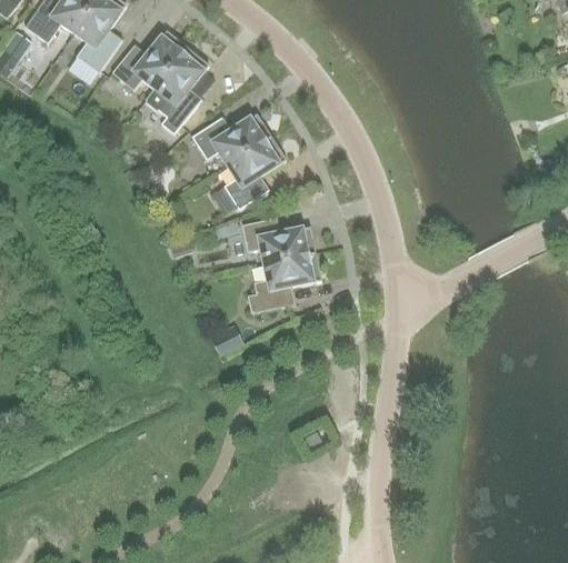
[(0,11),(6,17),(20,0),(0,0),(0,11)]
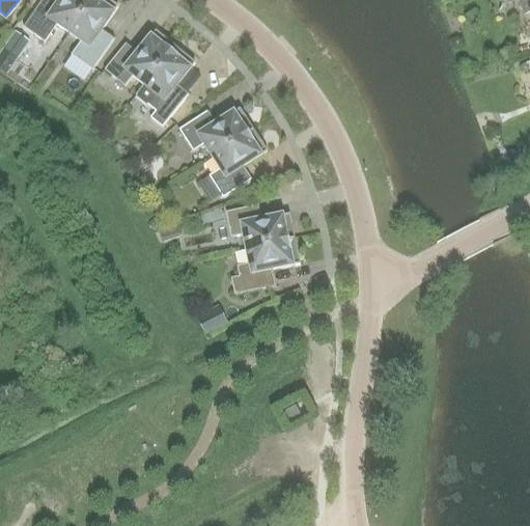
[(68,29),(88,0),(39,0),(23,24),(45,38),(56,21),(68,29)]
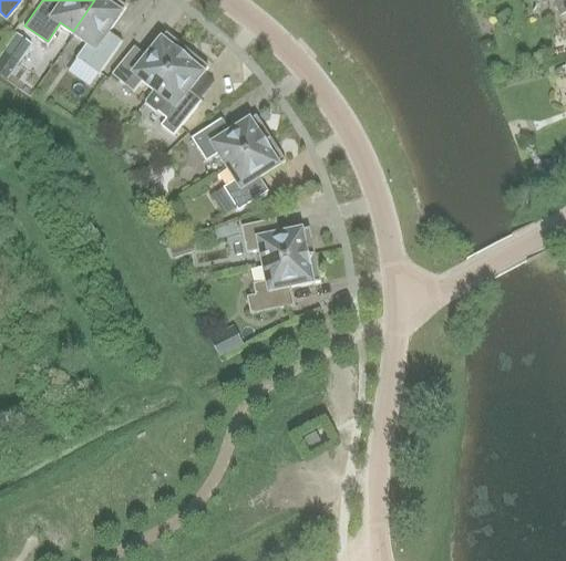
[(109,29),(125,3),(120,0),(94,0),(73,31),(85,40),(75,55),(99,71),(121,39),(122,38),(109,29)]
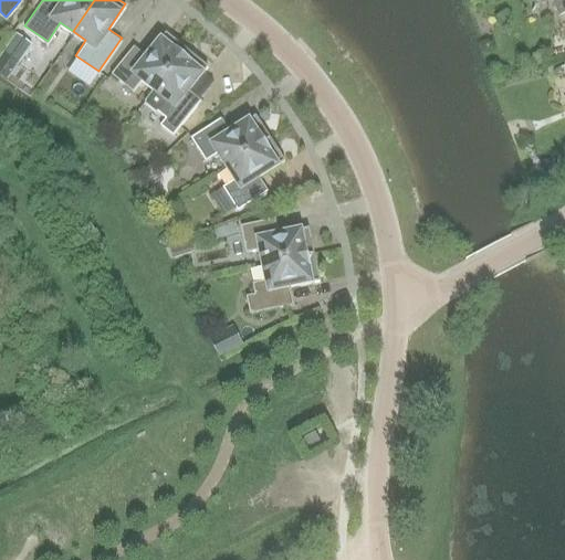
[(554,0),(558,11),(564,9),(564,0),(554,0)]
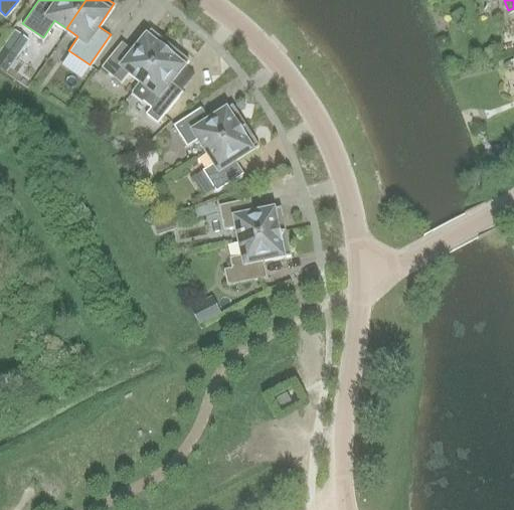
[(139,79),(170,42),(150,26),(133,48),(121,38),(121,39),(101,64),(120,80),(128,70),(139,79)]
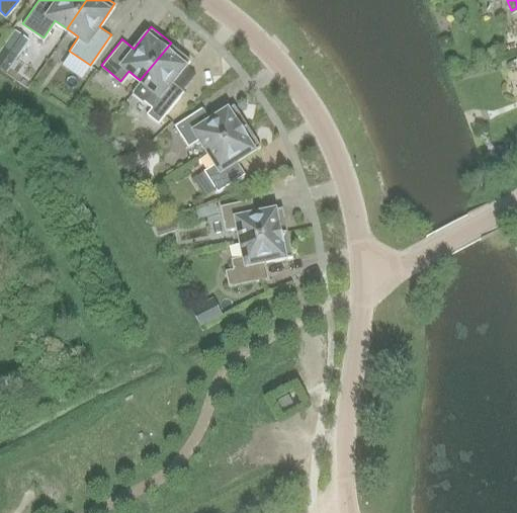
[(3,45),(16,54),(27,37),(14,27),(3,45)]
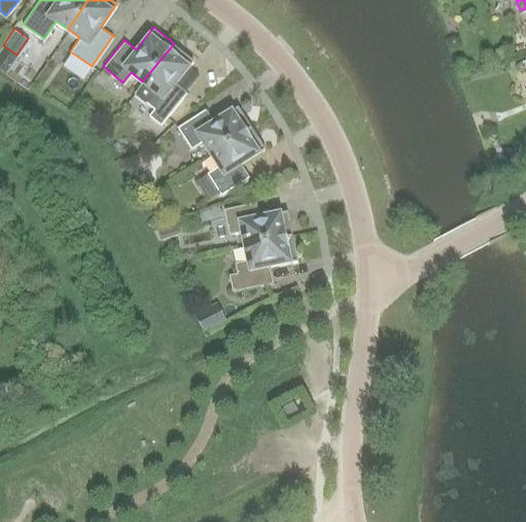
[(521,41),(516,43),(518,51),(524,49),(521,41)]
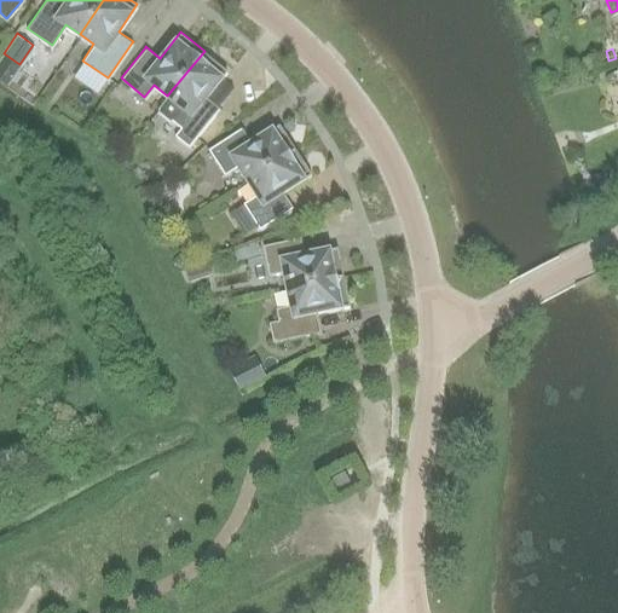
[(206,96),(227,69),(204,51),(167,96),(180,107),(171,117),(180,126),(174,133),(189,144),(219,108),(220,107),(206,96)]
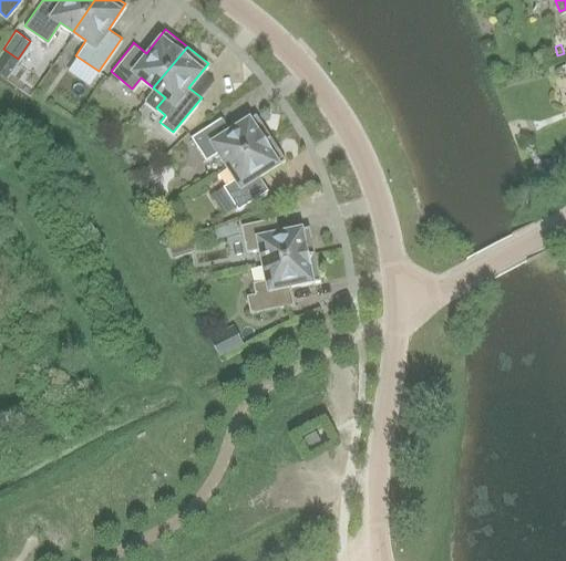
[(226,164),(270,135),(256,112),(229,128),(220,114),(220,115),(191,134),(206,157),(217,151),(226,164)]
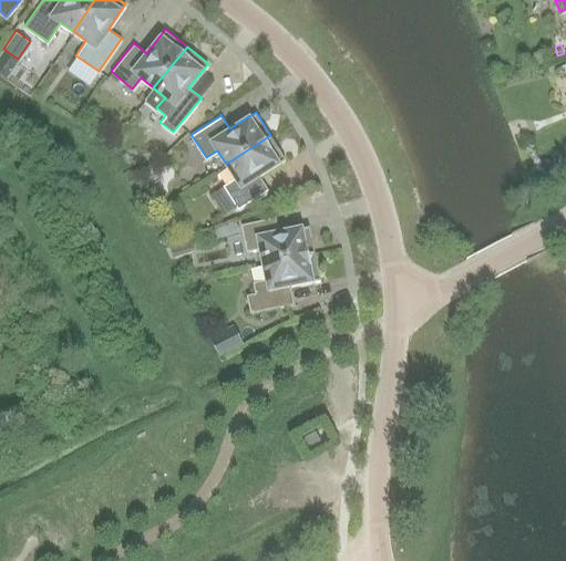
[(259,175),(285,158),(270,135),(226,164),(234,176),(223,184),(237,207),(267,188),(267,189),(268,188),(259,175)]
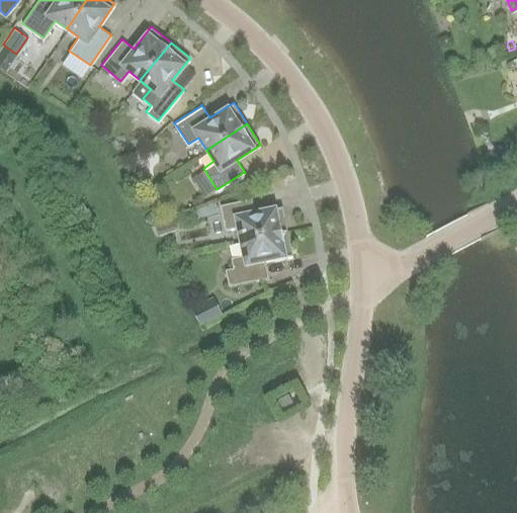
[(506,149),(503,145),(498,145),(495,148),(496,153),(501,155),(505,153),(506,149)]
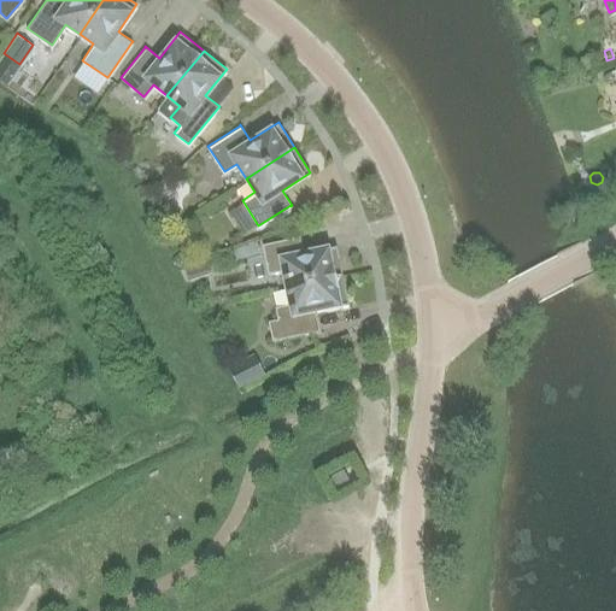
[(147,200),(158,217),(169,211),(158,193),(147,200)]
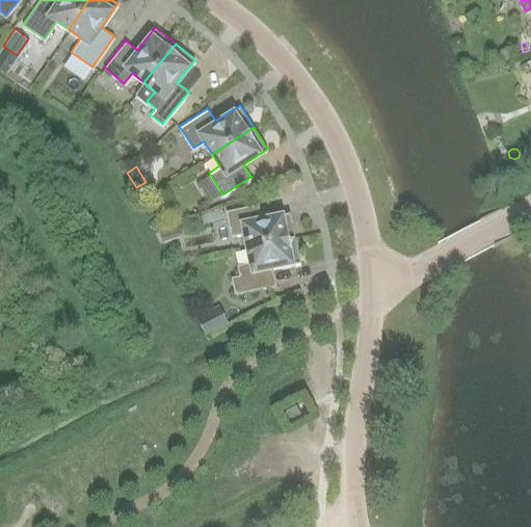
[(158,193),(150,199),(154,206),(162,200),(158,193)]
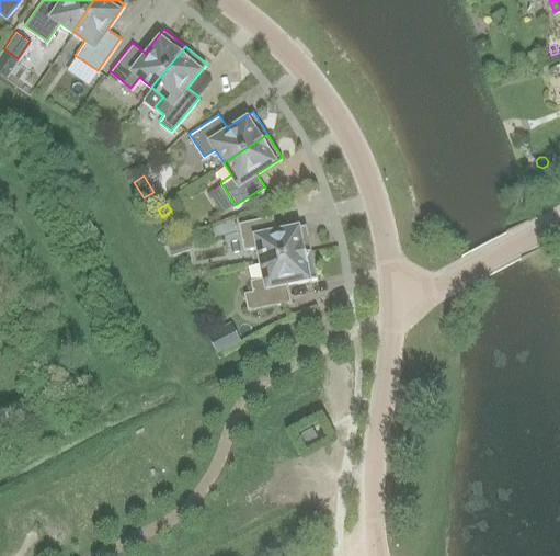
[(311,249),(306,223),(276,228),(273,213),(272,213),(238,220),(243,247),(256,245),(260,260),(311,249)]
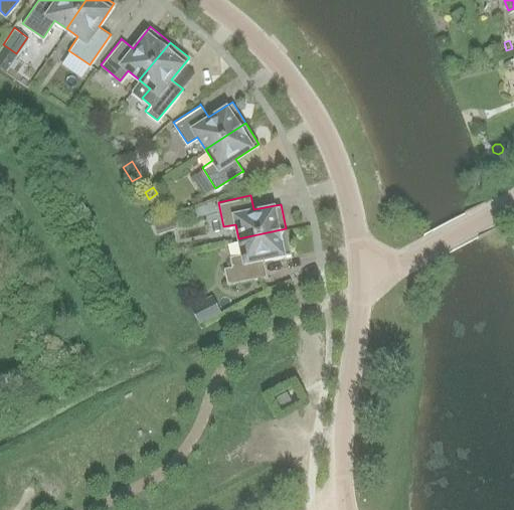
[(156,230),(172,225),(168,216),(153,221),(156,230)]
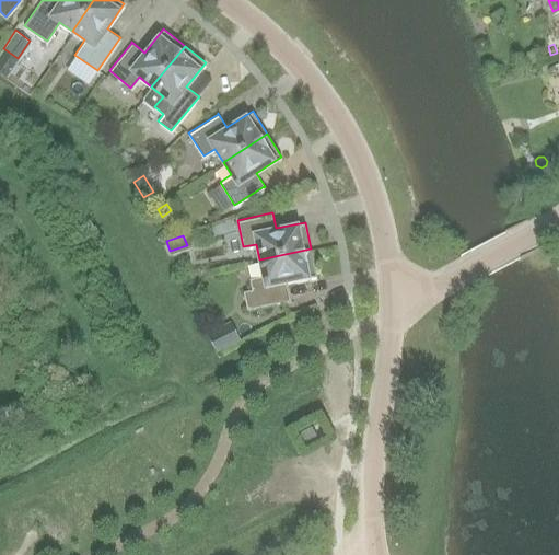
[(287,281),(316,275),(311,249),(259,259),(263,275),(249,277),(252,288),(243,290),(246,308),(289,299),(290,299),(287,281)]
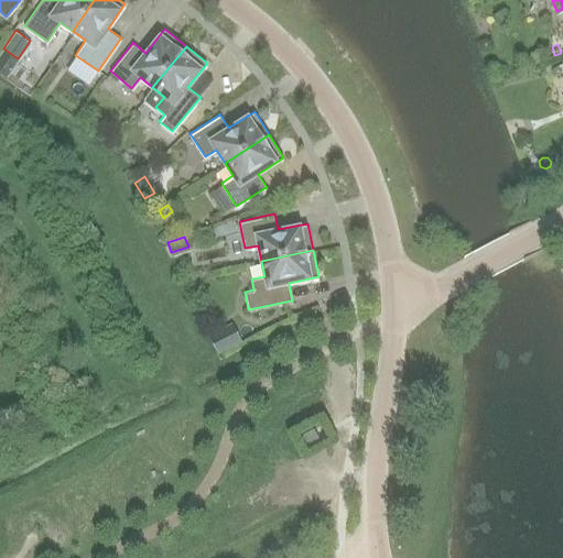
[(242,340),(231,320),(208,331),(218,352),(242,340)]
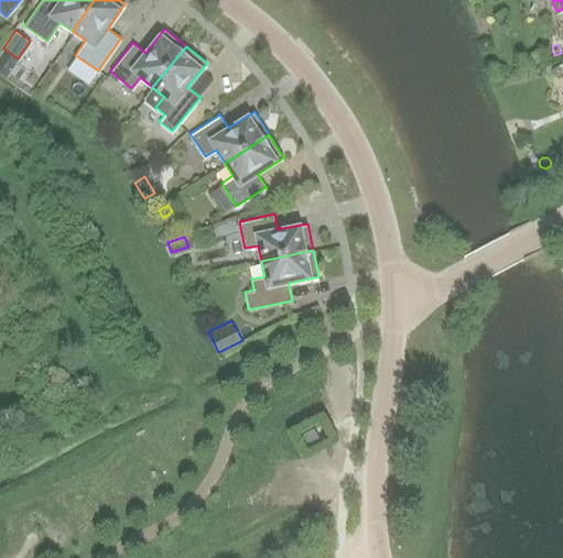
[(320,438),(313,427),(302,433),(309,445),(320,438)]
